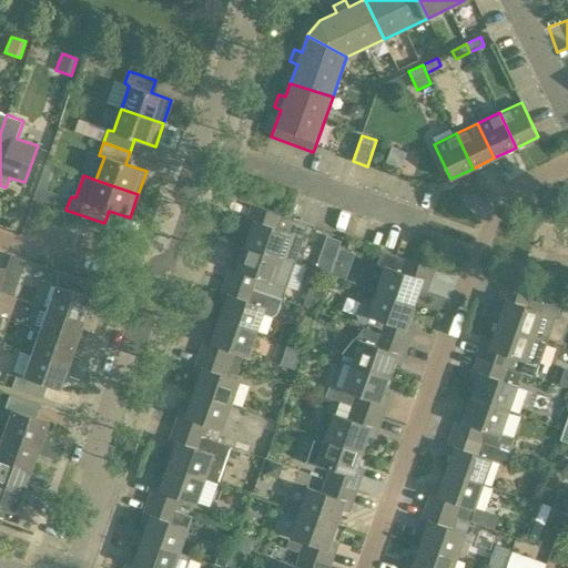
[(247,219),(254,222),(245,245),(295,263),(308,225),(291,219),(252,205),(247,219)]
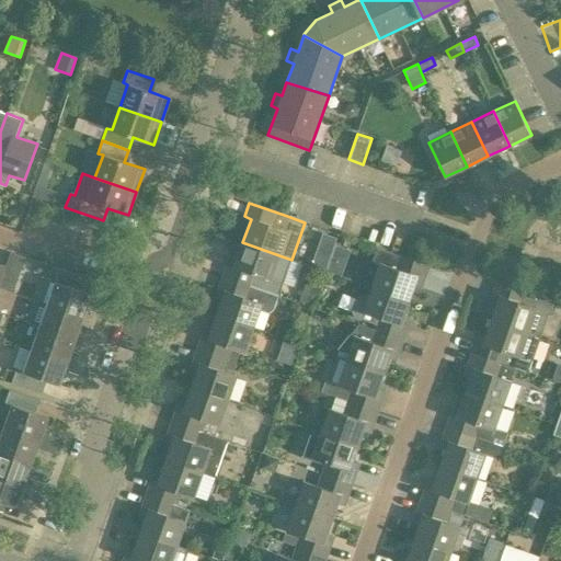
[(235,265),(228,263),(224,276),(278,296),(292,260),(242,242),(235,265)]
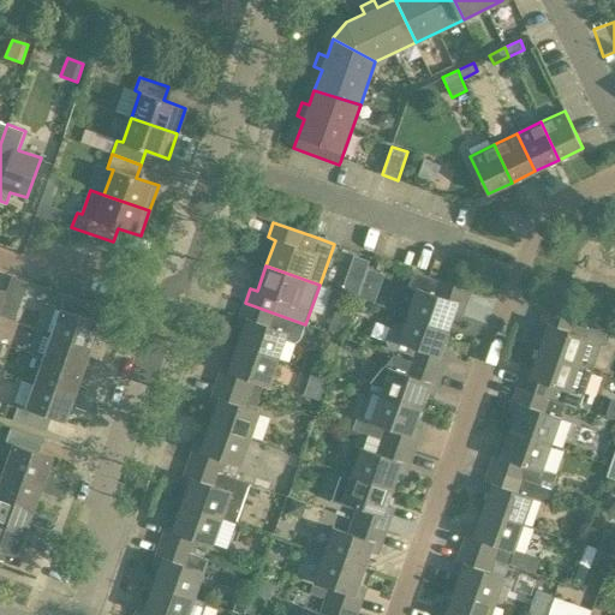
[(458,304),(465,306),(470,292),(451,285),(413,272),(408,286),(418,290),(408,316),(448,330),(458,304)]
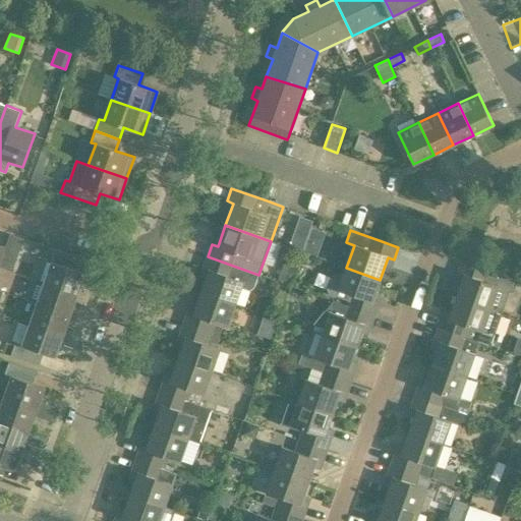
[(10,233),(5,247),(18,251),(23,238),(10,233)]
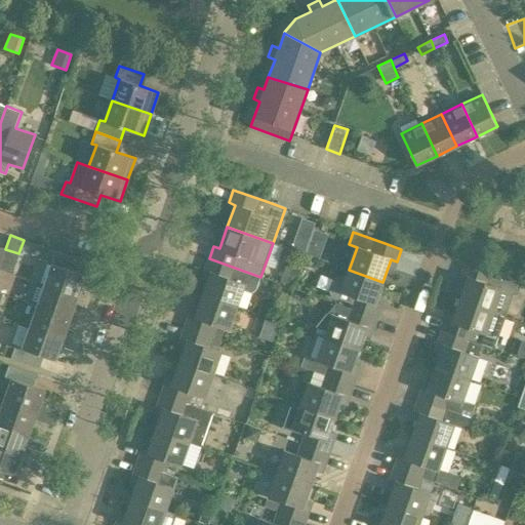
[(309,244),(295,239),(291,249),(305,254),(309,244)]
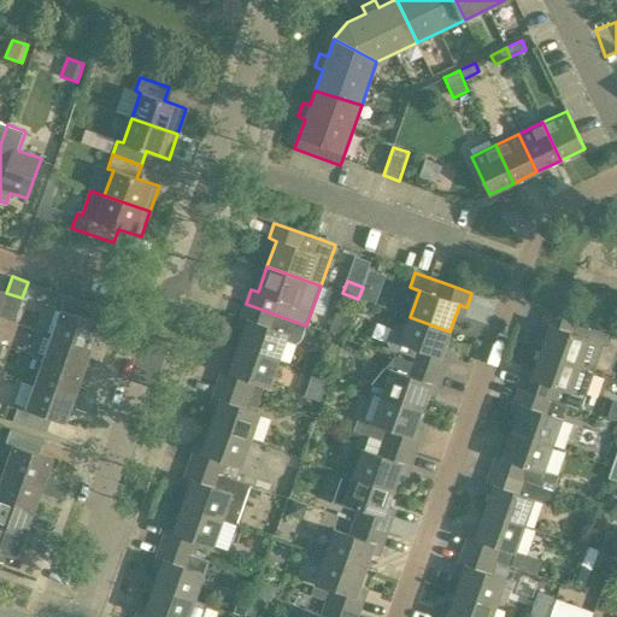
[(93,306),(59,294),(54,307),(46,304),(37,331),(52,336),(52,335),(111,356),(113,347),(94,340),(100,323),(88,319),(93,306)]
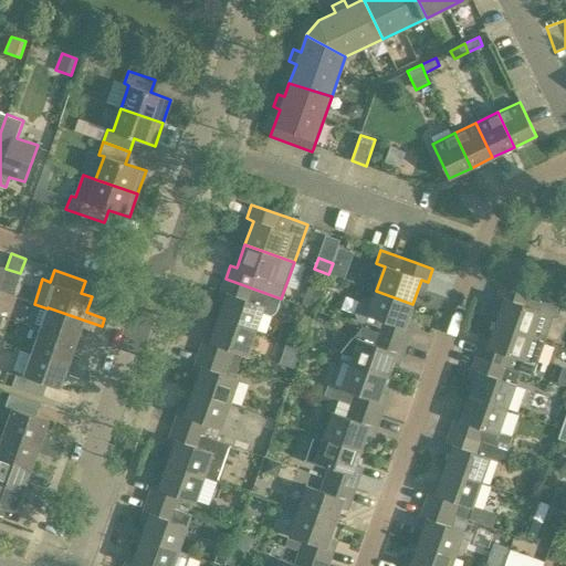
[(220,292),(228,294),(219,318),(255,331),(262,313),(271,316),(276,312),(281,299),(226,279),(220,292)]
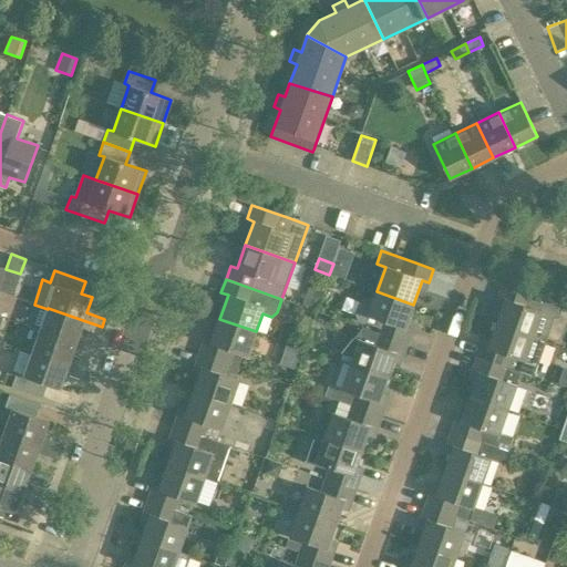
[(498,297),(505,300),(497,323),(546,341),(555,318),(558,319),(564,305),(503,284),(498,297)]
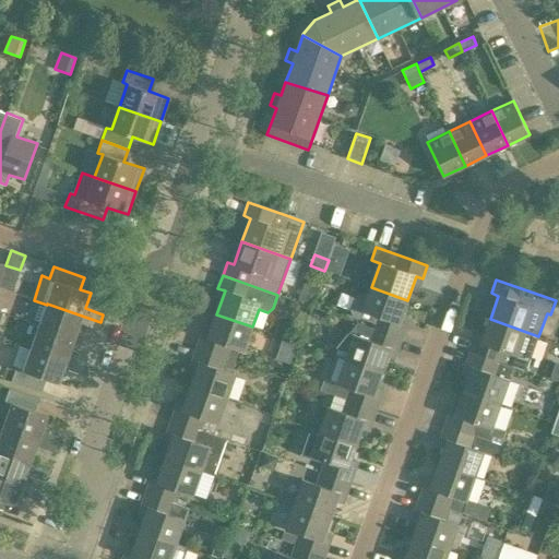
[(306,281),(298,300),(310,304),(317,285),(306,281)]
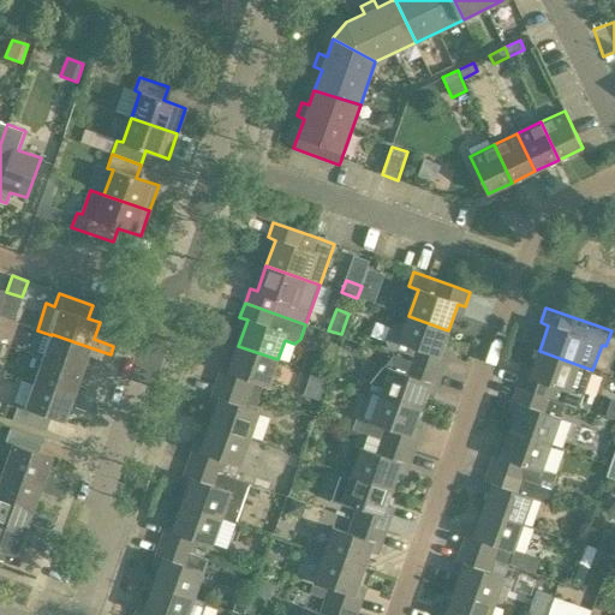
[(447,358),(440,354),(448,330),(408,316),(405,326),(396,323),(392,326),(386,342),(388,347),(411,356),(410,360),(442,372),(447,358)]
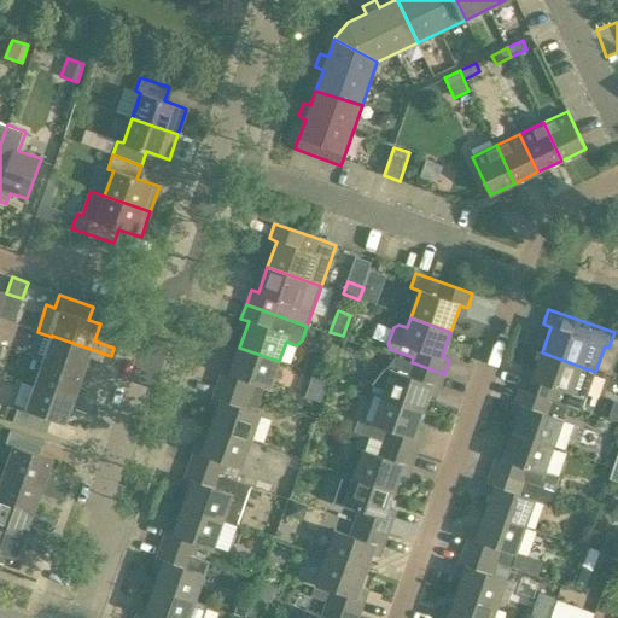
[(29,356),(44,361),(83,374),(88,359),(108,365),(111,356),(52,336),(52,337),(38,332),(29,356)]
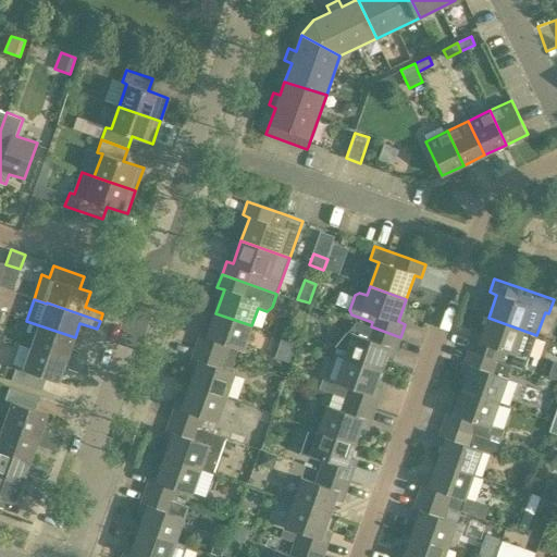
[(208,336),(200,333),(196,347),(235,360),(237,351),(229,348),(230,345),(244,349),(251,325),(215,313),(208,336)]
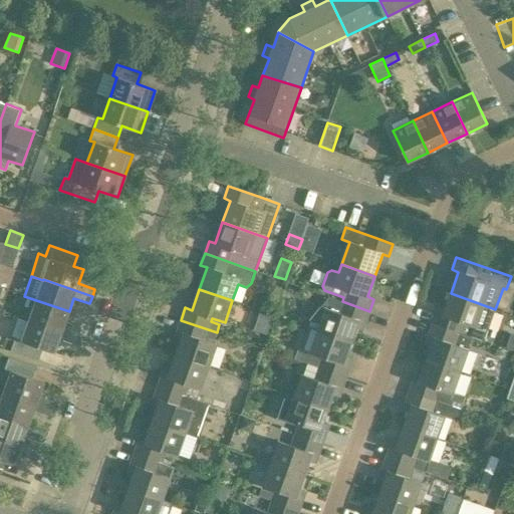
[(443,314),(437,312),(433,324),(472,338),(484,342),(495,309),(451,293),(443,314)]
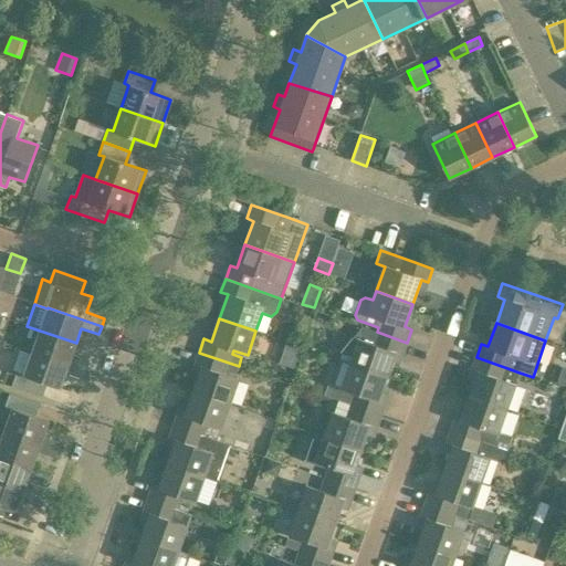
[(395,353),(402,355),(407,343),(377,332),(362,327),(341,355),(338,360),(350,364),(387,377),(395,353)]
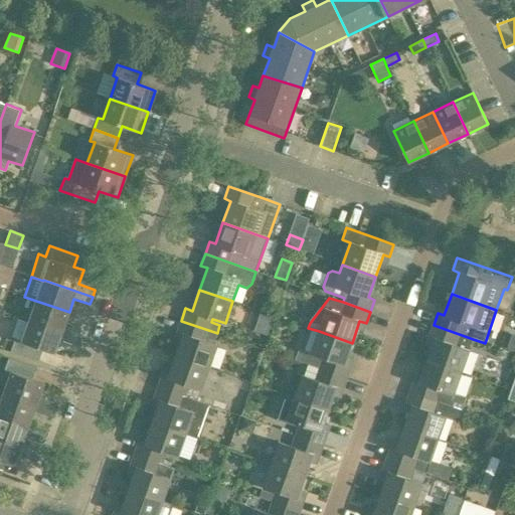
[(80,331),(64,325),(69,312),(36,301),(29,321),(77,338),(80,331)]
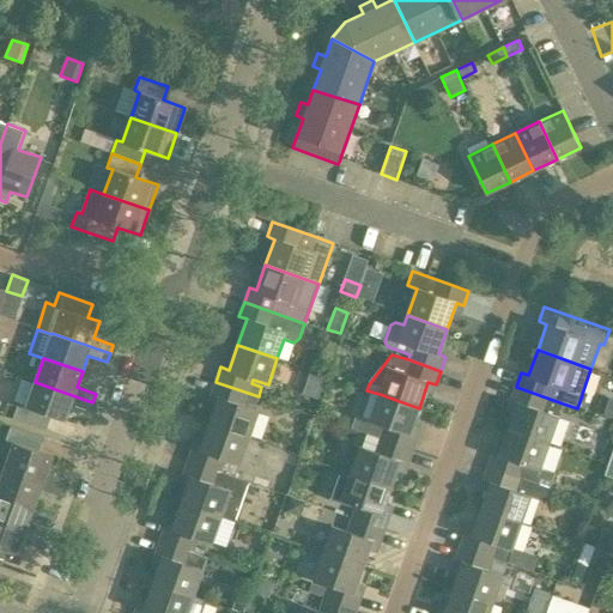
[(320,399),(327,376),(311,370),(304,393),(320,399)]
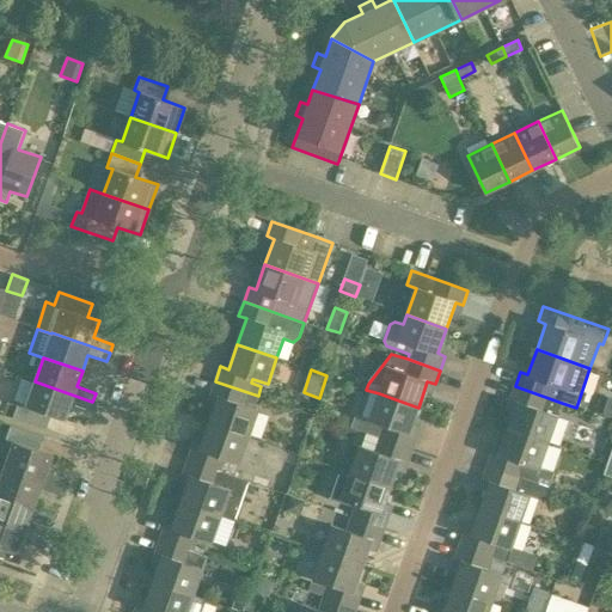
[(71,403),(90,410),(92,402),(35,381),(26,405),(18,403),(13,417),(47,428),(50,415),(65,420),(71,403)]
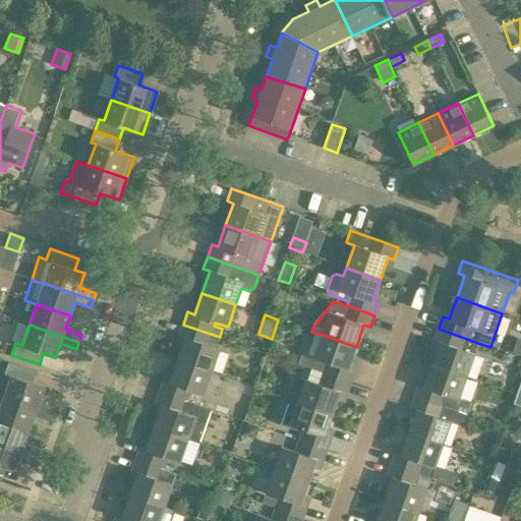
[(179,336),(185,338),(178,360),(212,372),(220,349),(216,348),(220,337),(183,325),(179,336)]
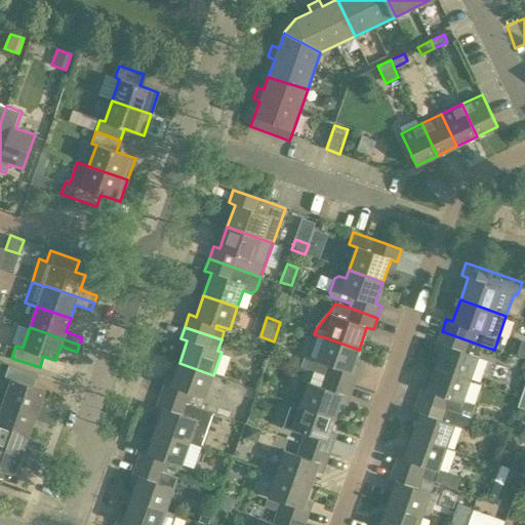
[(438,344),(444,346),(436,367),(471,379),(482,346),(442,331),(438,344)]
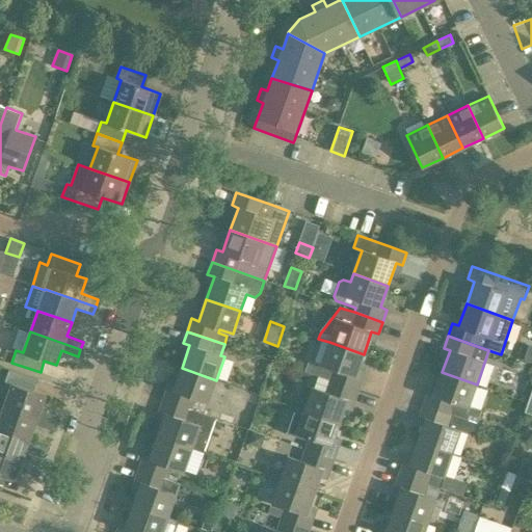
[(363,378),(355,376),(364,354),(329,342),(321,365),(322,365),(318,377),(357,391),(363,378)]
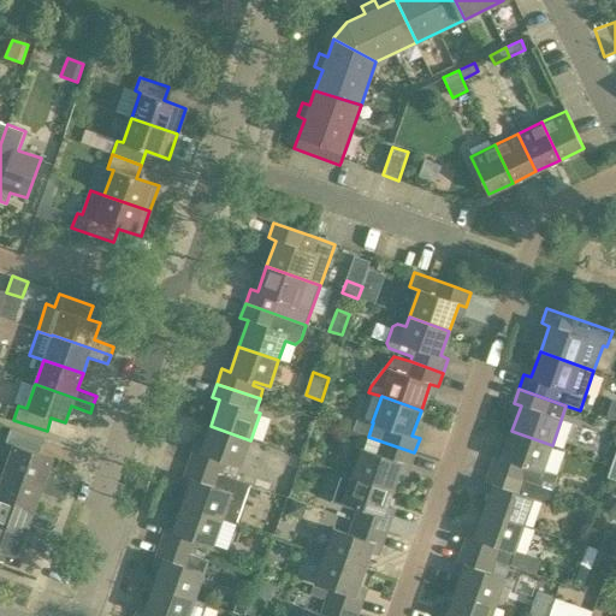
[(201,451),(194,449),(189,463),(221,475),(221,474),(226,461),(241,466),(250,440),(211,426),(201,451)]
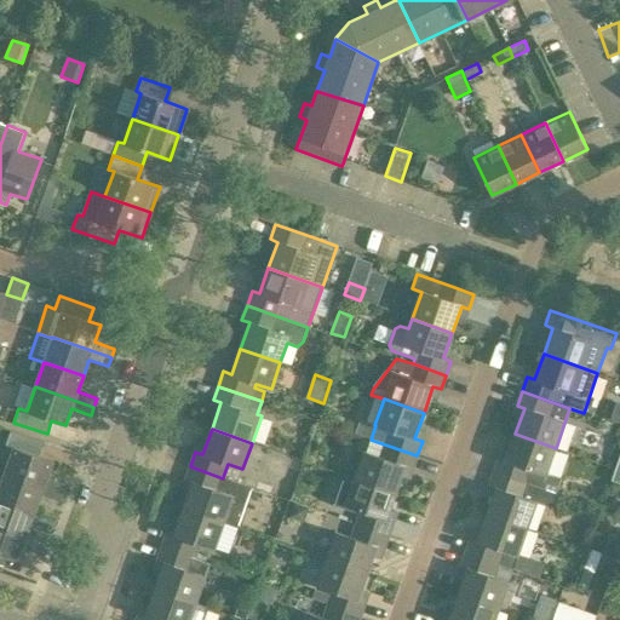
[(67,484),(47,478),(53,461),(39,457),(44,442),(11,431),(6,445),(13,448),(5,474),(63,494),(67,484)]
